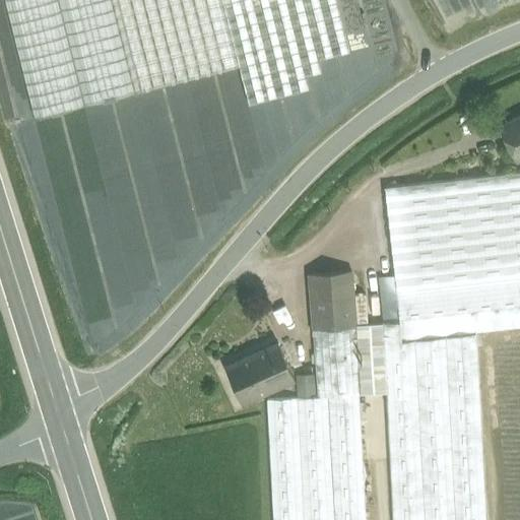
[(3,0),(34,118),(135,92),(112,0),(3,0)]
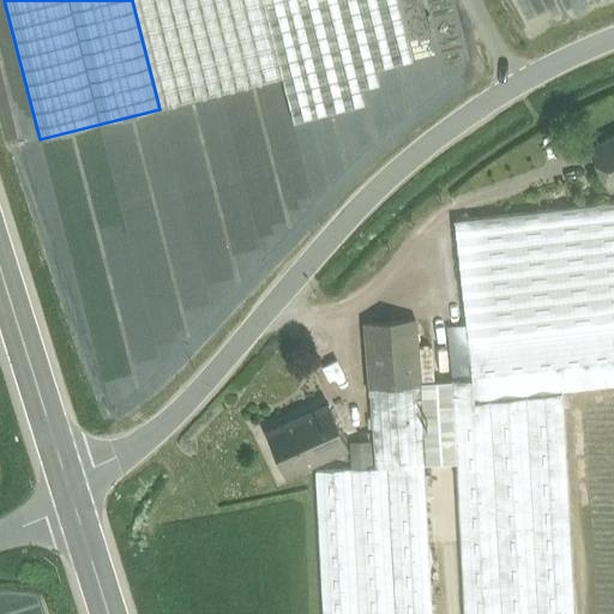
[(132,0),(160,109),(282,79),(262,0),(132,0)]
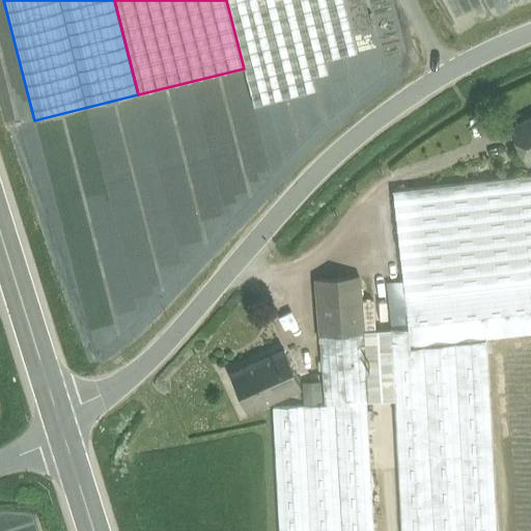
[(226,0),(244,68),(253,107),(315,91),(312,78),(328,74),(325,61),(357,53),(342,0),(226,0)]
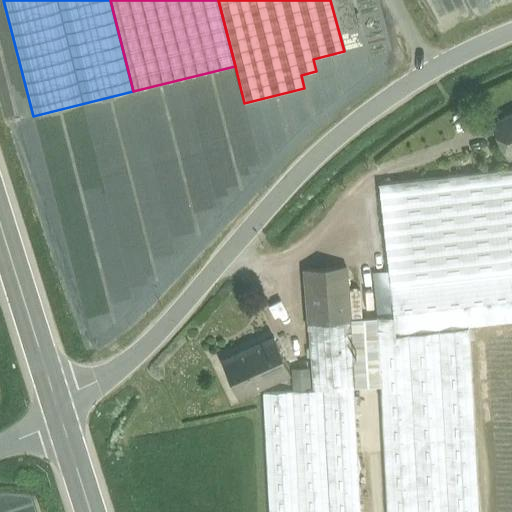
[(511,115),(494,125),(509,155),(511,153),(511,115)]
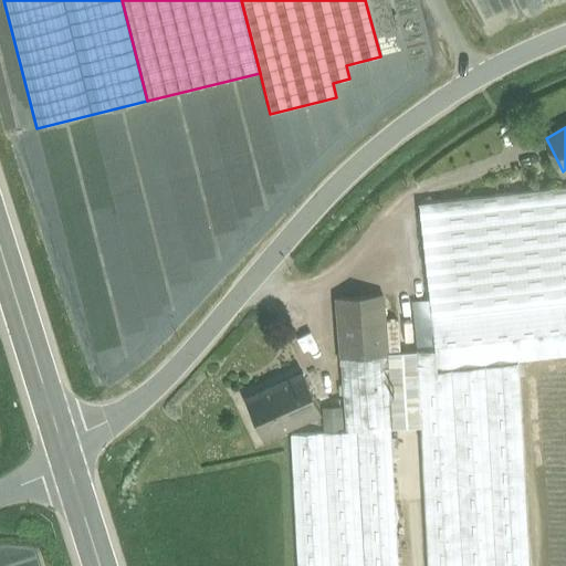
[(565,186),(417,203),(431,321),(565,305),(565,186)]
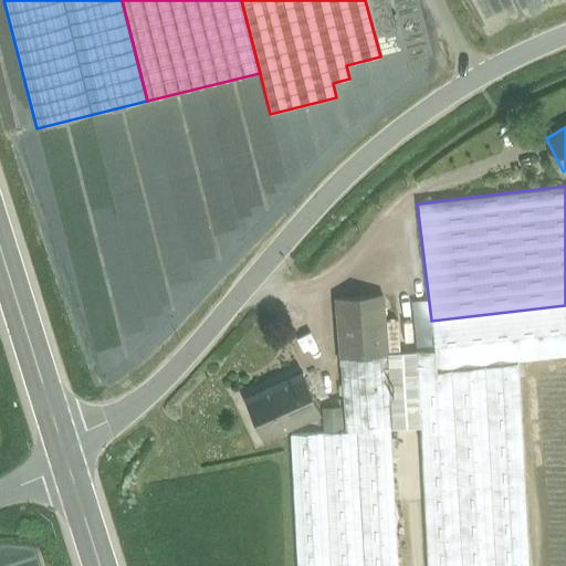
[(383,295),(336,297),(341,357),(387,354),(383,295)]
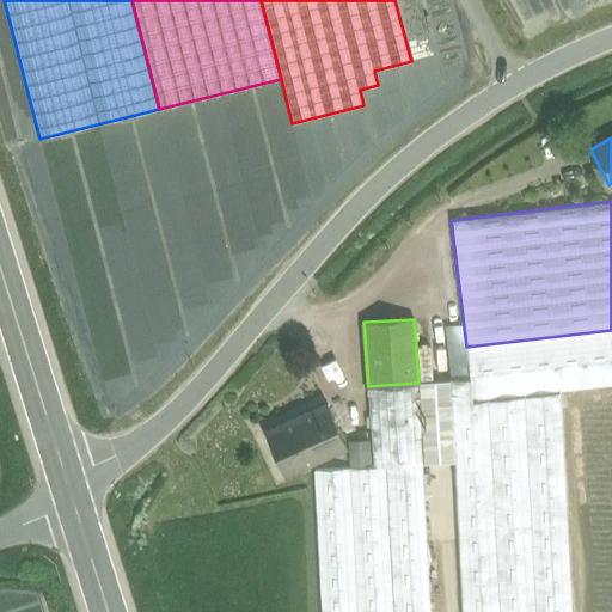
[(460,324),(442,326),(448,381),(450,381),(466,379),(460,324)]
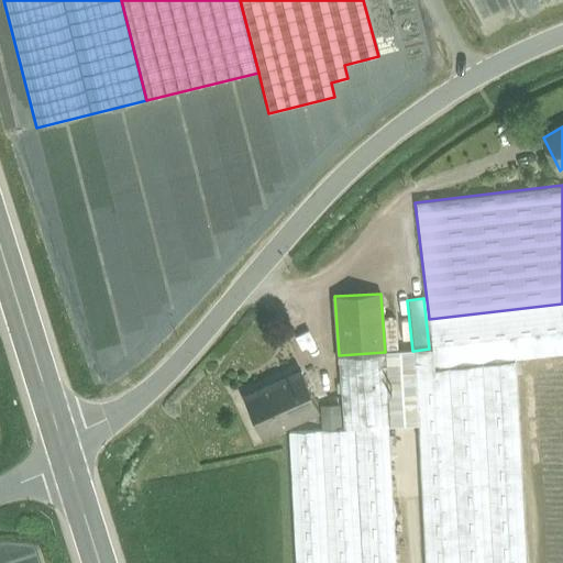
[(562,304),(429,319),(434,370),(516,360),(562,354),(562,304)]
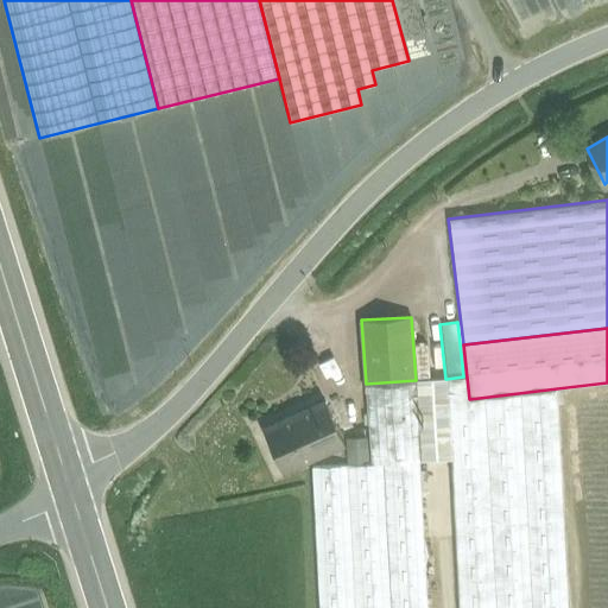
[(445,379),(416,380),(420,462),(453,461),(449,401),(447,379),(445,379)]
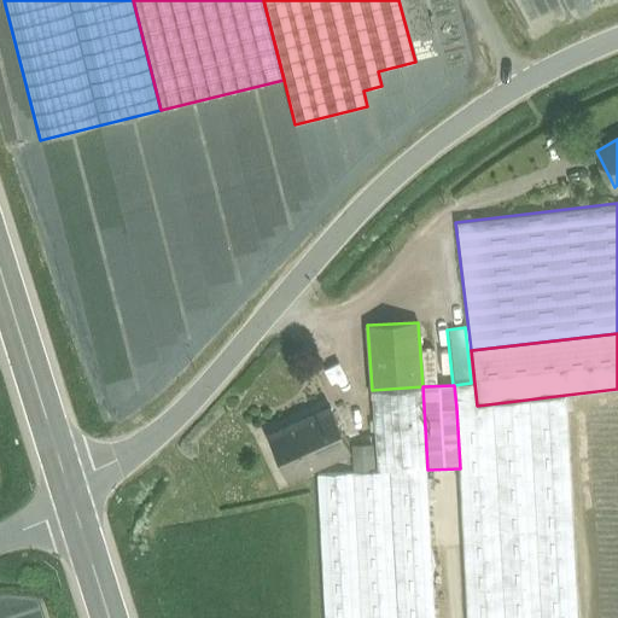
[(427,470),(423,386),(372,390),(377,472),(389,472),(394,472),(427,470)]
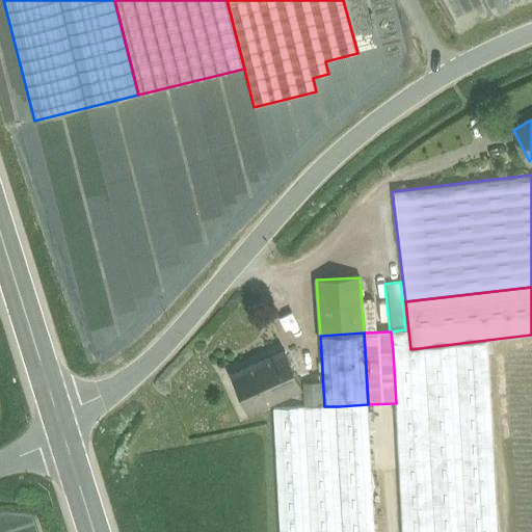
[(497,531),(487,340),(410,349),(393,351),(396,403),(402,531),(497,531)]
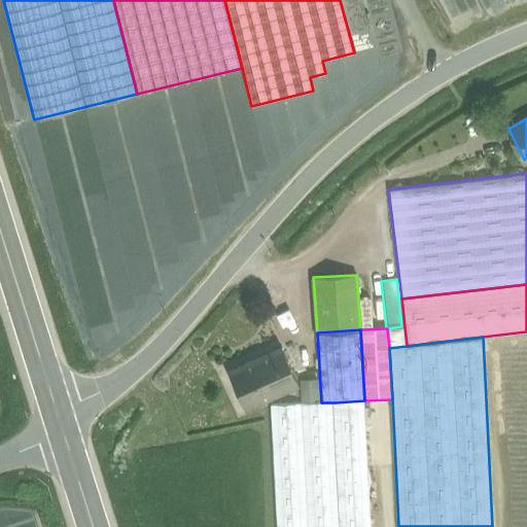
[(280,348),(230,373),(247,409),(299,384),(280,348)]
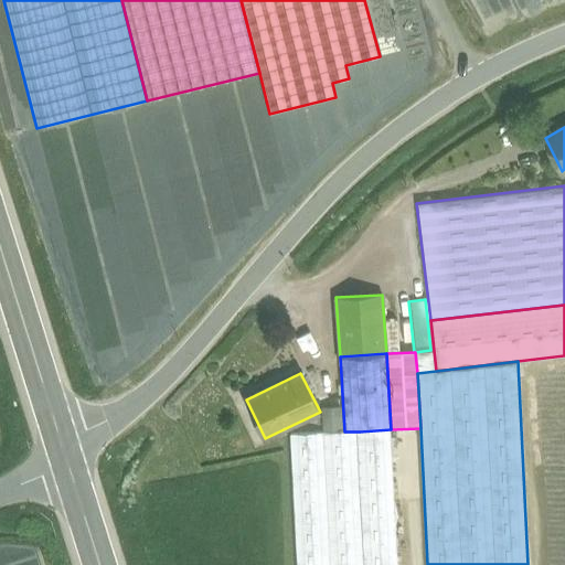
[(324,430),(342,429),(341,404),(323,405),(324,430)]
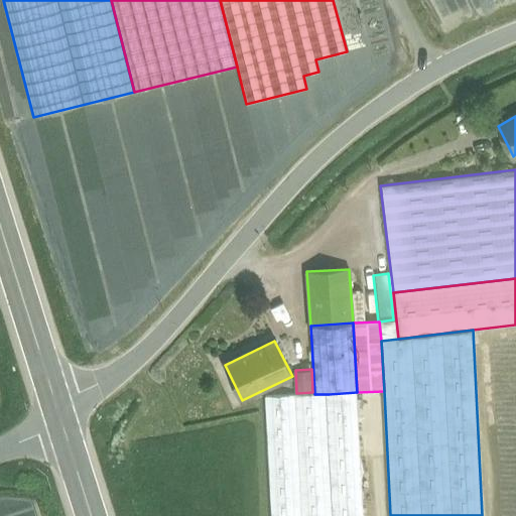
[(362,515),(357,392),(329,394),(334,515),(362,515)]
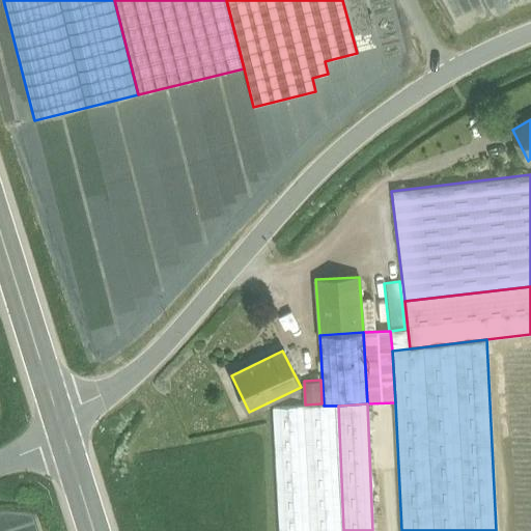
[(324,406),(272,408),(277,530),(339,530),(334,406),(324,406)]
